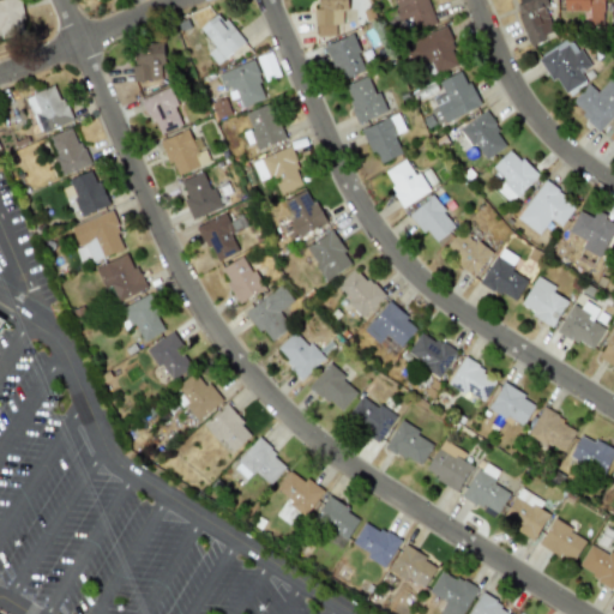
[(0,0),(0,37),(25,32),(18,0),(0,0)]
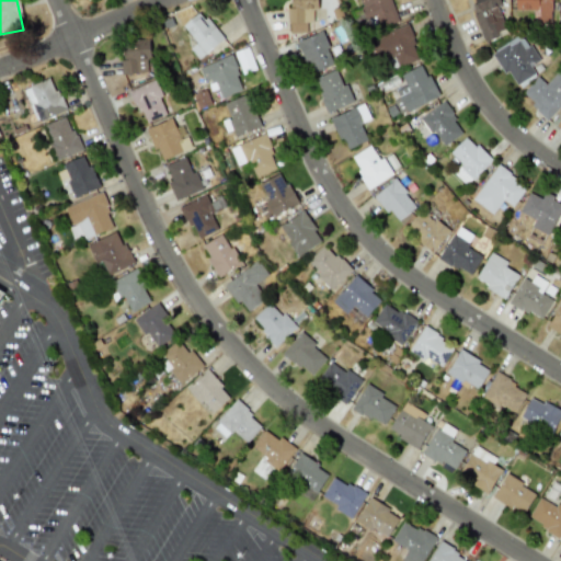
[(307,32),(306,23),(323,22),(322,9),(317,9),(316,0),(287,0),(288,33),(307,32)]
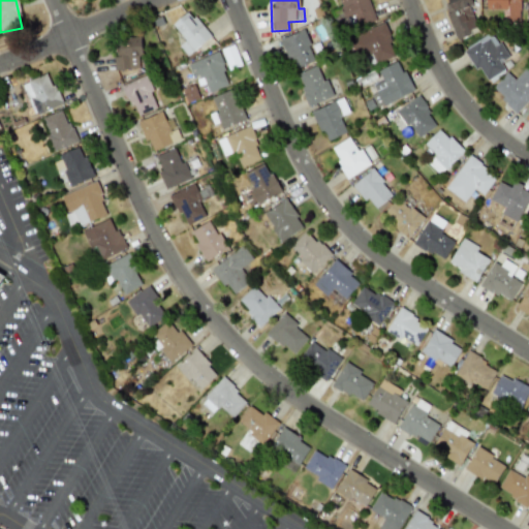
[(375,19),(368,0),(339,0),(349,28),(375,19)]
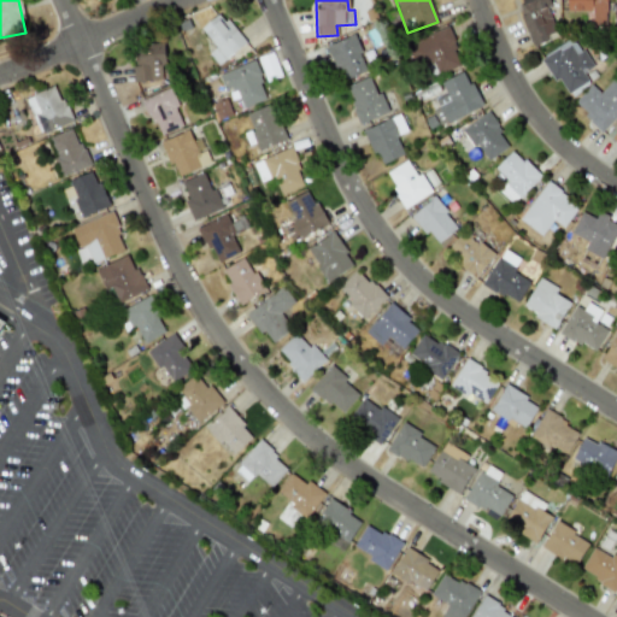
[(515,0),(532,46),(557,36),(546,5),(550,4),(548,0),(515,0)]
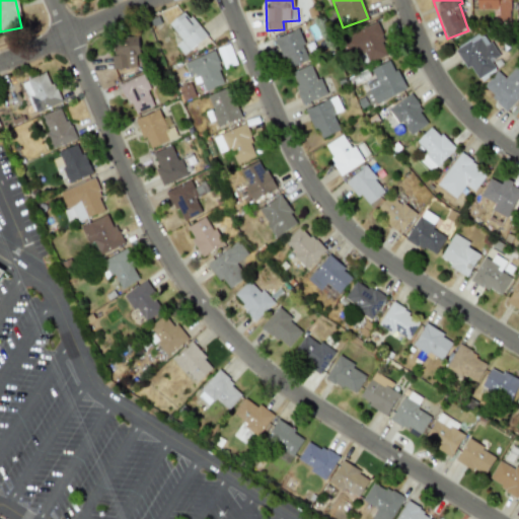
[(475,0),(476,9),(495,9),(495,21),(510,21),(509,0),(475,0)]
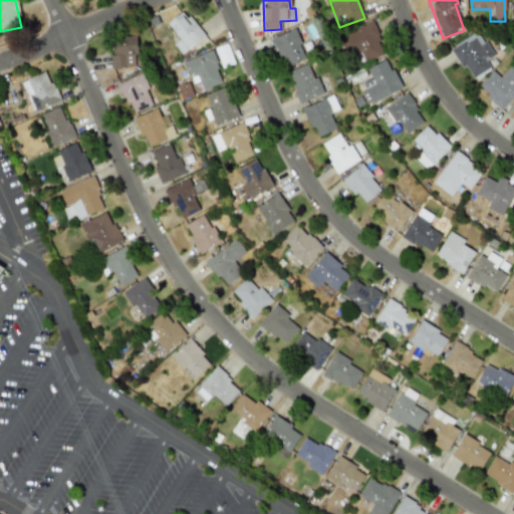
[(179,39),(173,43),(181,53),(204,37),(184,10),(167,22),(179,39)]
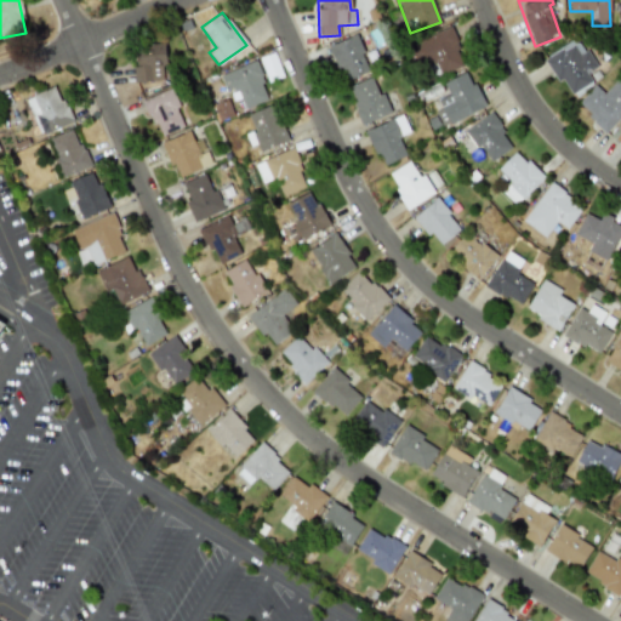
[(440,74),(462,64),(456,50),(460,47),(451,28),(408,46),(417,68),(436,61),(440,74)]
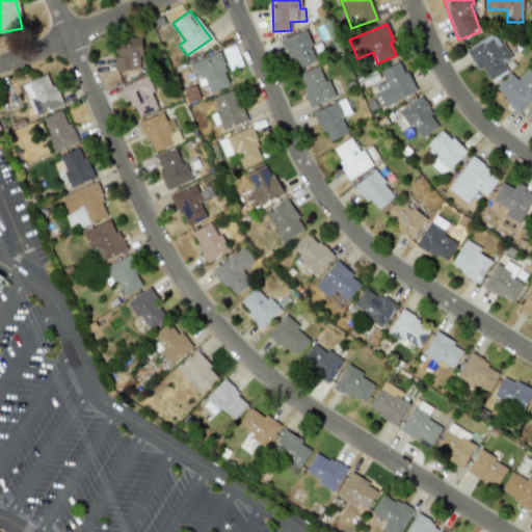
[(283,37),(292,69),(316,61),(307,30),(283,37)]
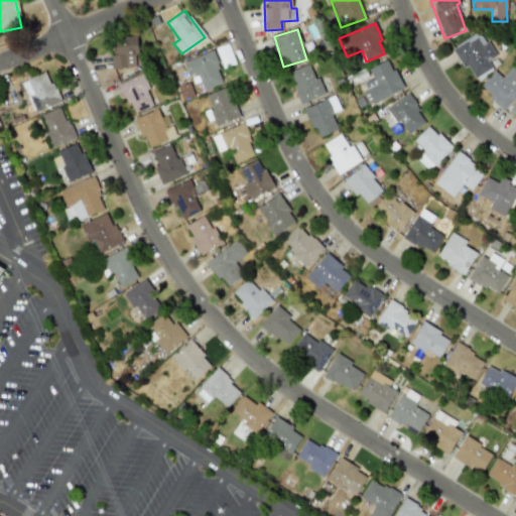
[(494,56),(479,31),(450,48),(463,69),(468,66),(476,79),(493,70),(487,60),(494,56)]
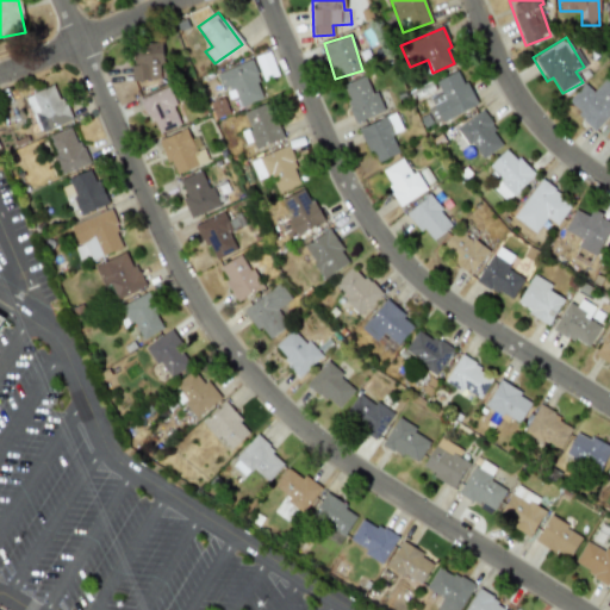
[(134,80),(161,78),(160,63),(163,63),(161,43),(130,45),(134,80)]
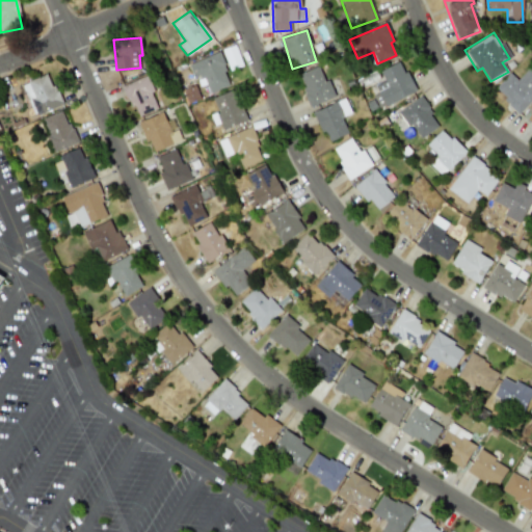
[(189,63),(196,81),(204,78),(209,92),(231,84),(217,52),(189,63)]
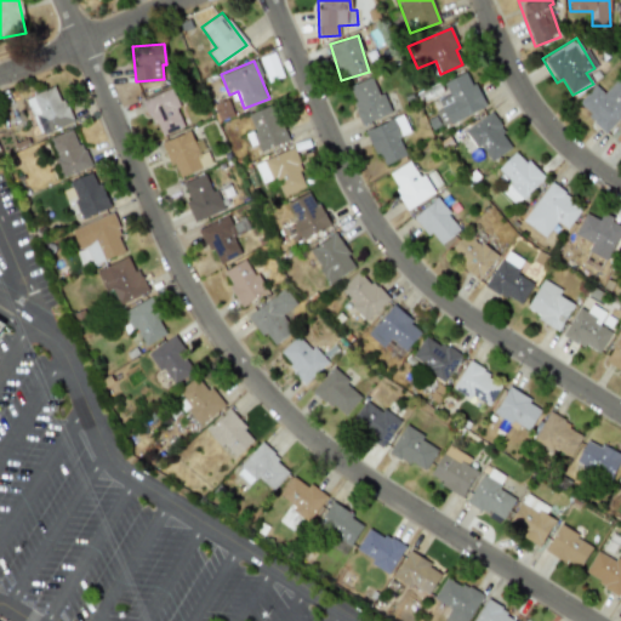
[(443,81),(448,93),(433,100),(445,125),(484,108),(467,70),(443,81)]
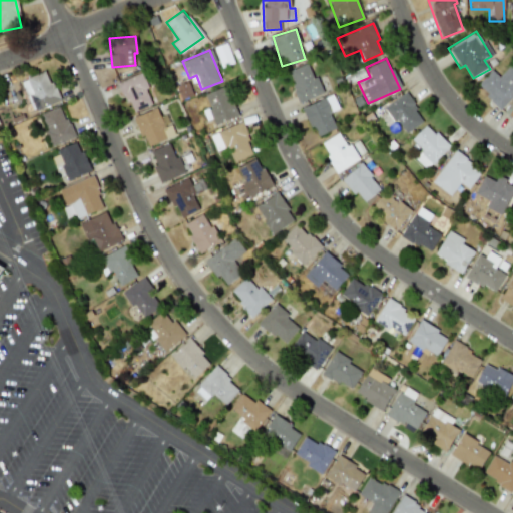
[(168,65),(176,83),(188,79),(179,60),(168,65)]
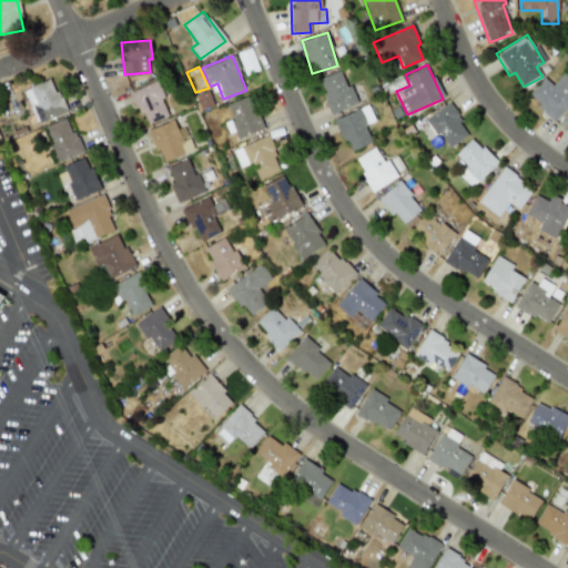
[(318,78),(328,112),(354,105),(344,70),(318,78)]
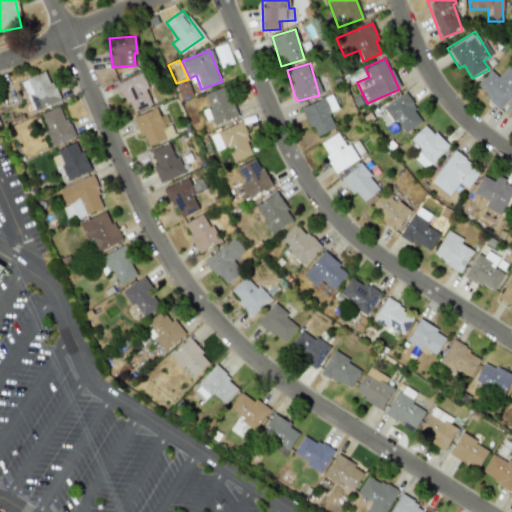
[(497,76),(490,70),(475,86),(499,108),(511,94),(511,68),(508,65),(497,76)]
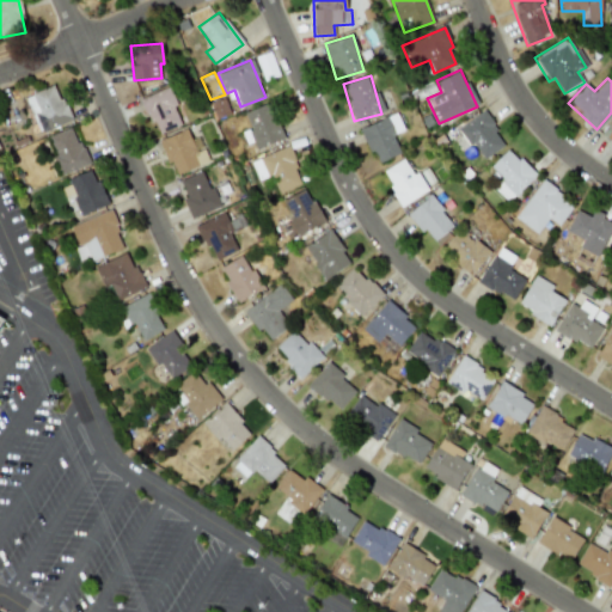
[(25,95),(38,132),(69,122),(56,85),(25,95)]
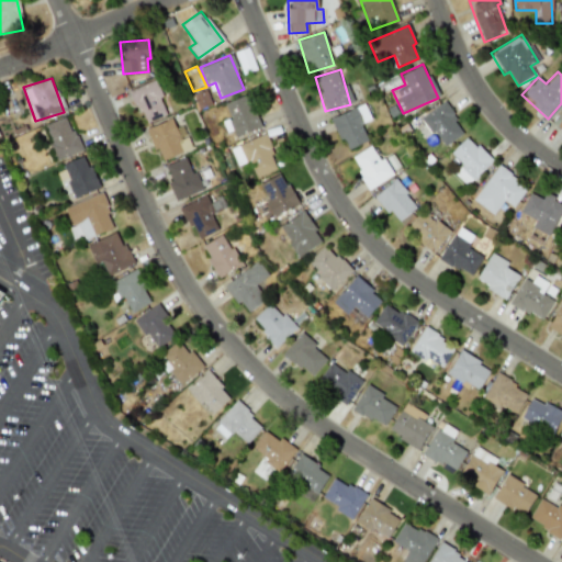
[(168,114),(155,80),(130,89),(143,123),(168,114)]
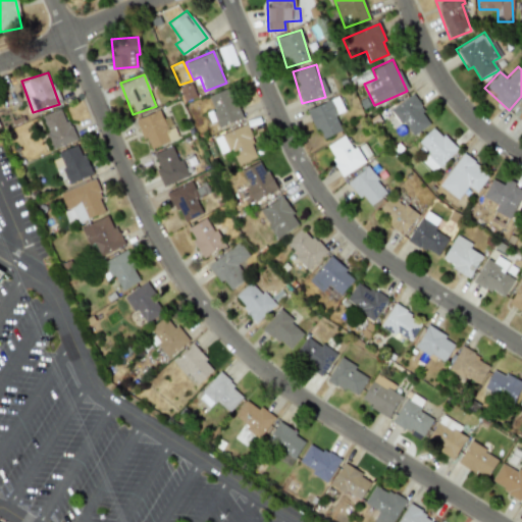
[(207,96),(218,126),(242,118),(229,87),(207,96)]
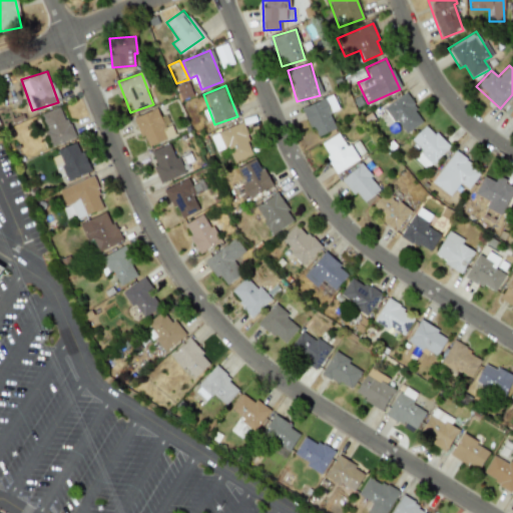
[(405,133),(423,121),(405,92),(376,111),(386,125),(396,119),(405,133)]
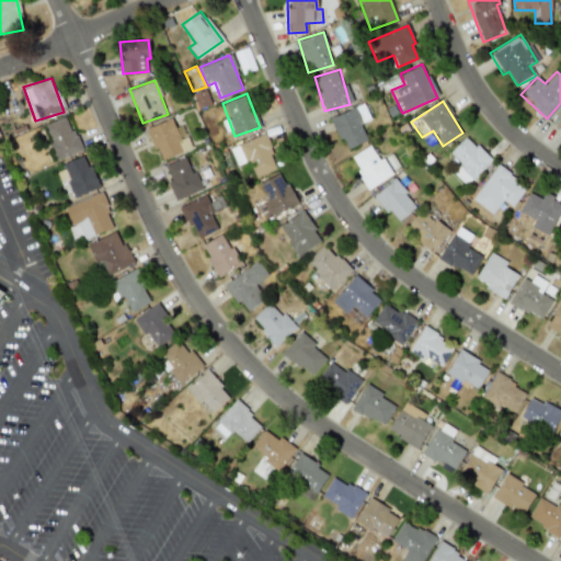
[(338,140),(343,138),(346,148),(366,141),(361,123),(369,119),(364,104),(330,116),(338,140)]
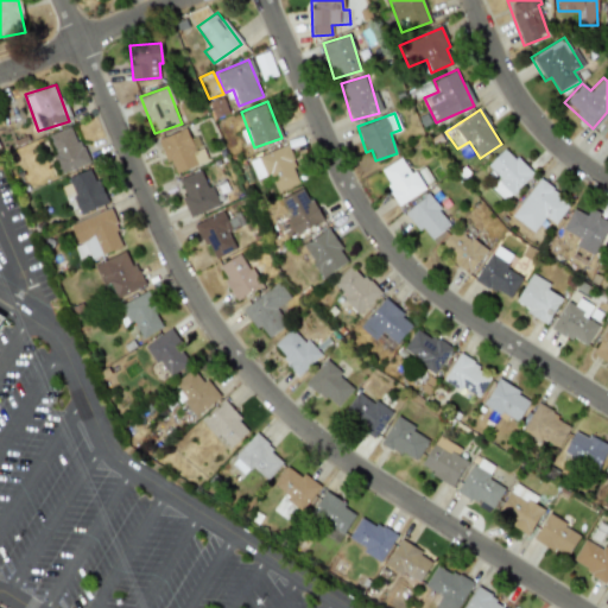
[(46,135),(61,173),(87,164),(73,126),(46,135)]
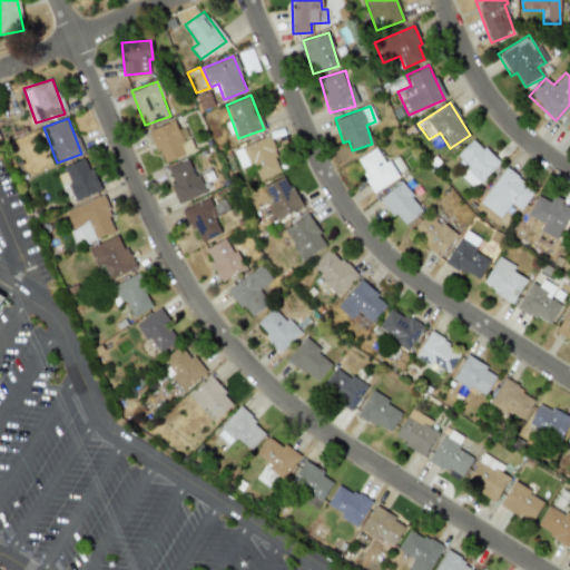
[(160,163),(194,151),(186,126),(177,129),(175,120),(149,128),(160,163)]
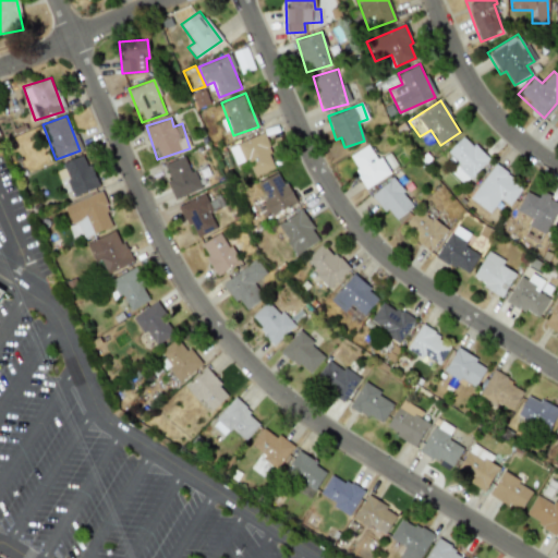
[(254,176),(276,167),(262,133),(228,146),(235,165),(246,159),(254,176)]
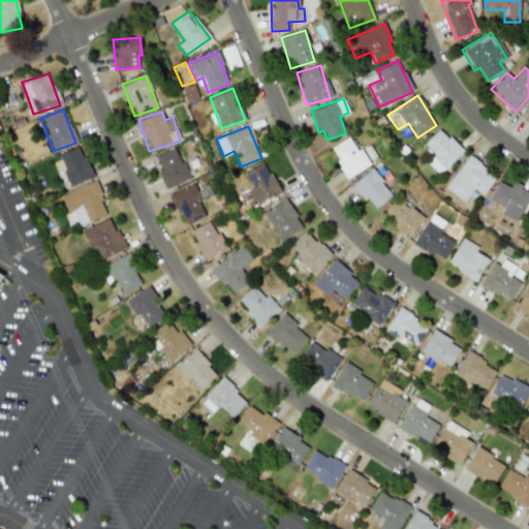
[(463,152),(440,128),(424,144),(435,155),(428,162),(438,175),(463,152)]
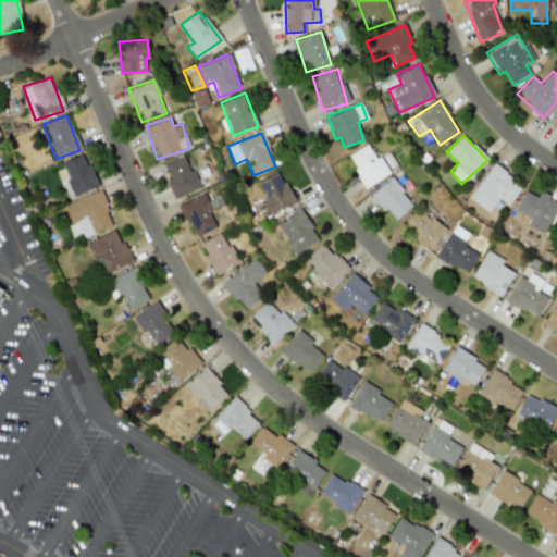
[(367,187),(388,173),(368,143),(346,157),(367,187)]
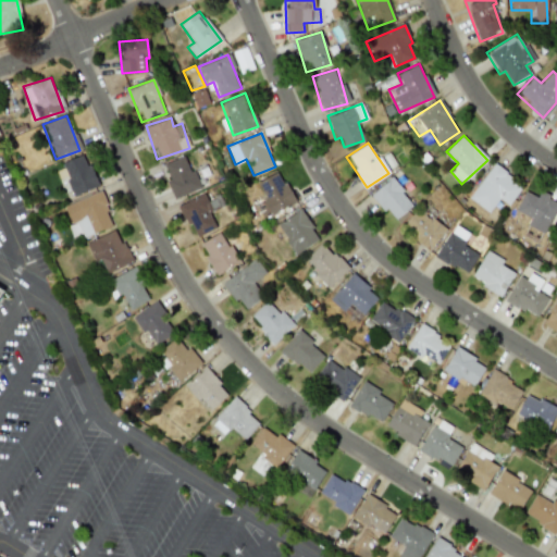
[(95,187),(85,155),(62,161),(72,195),(95,187)]
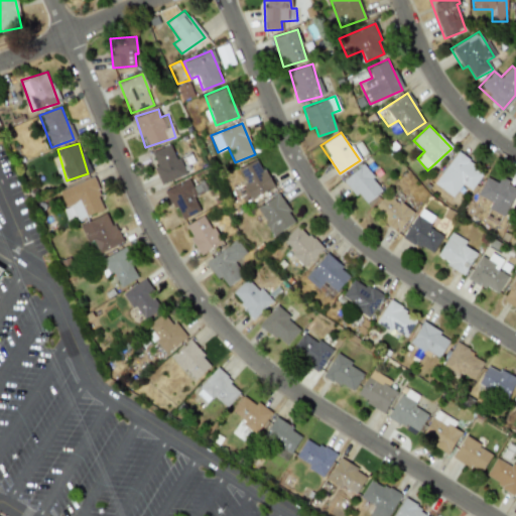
[(161,183),(184,174),(171,143),(149,152),(161,183)]
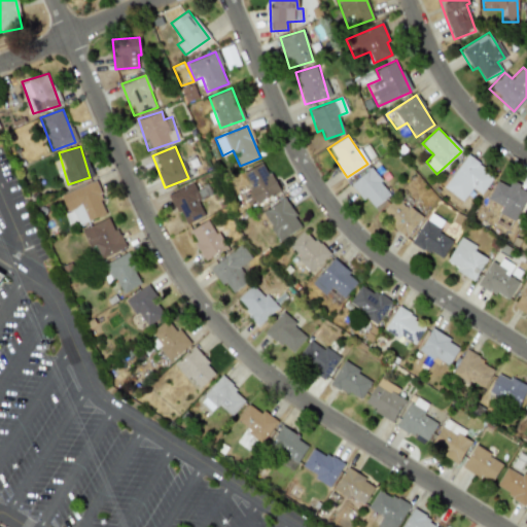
[(494,175),(466,155),(443,187),(462,201),(471,187),(481,195),(494,175)]
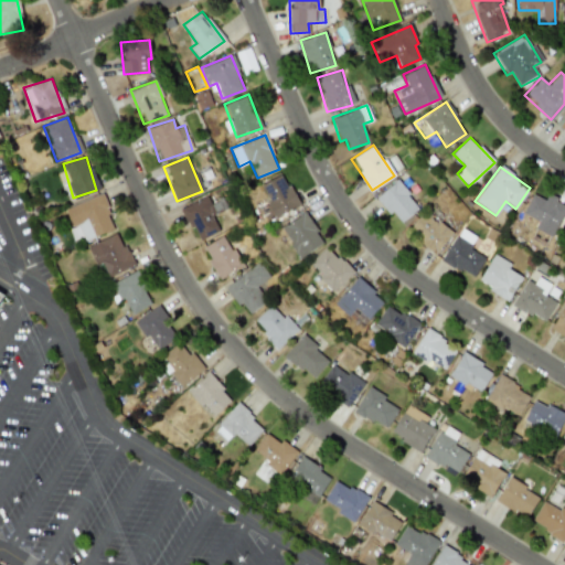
[(298,208),(284,173),(260,183),(274,216),(298,208)]
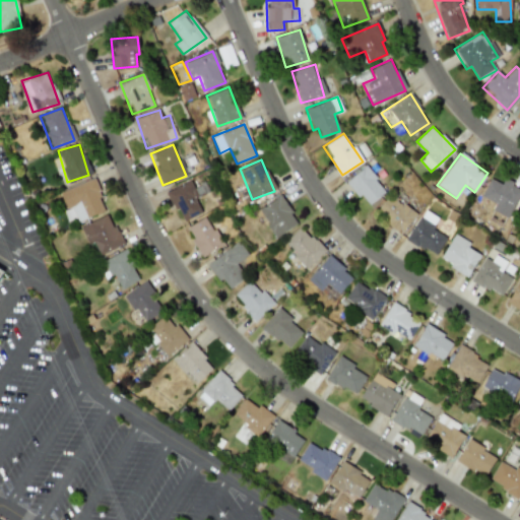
[(346,181),(368,206),(386,190),(365,166),(346,181)]
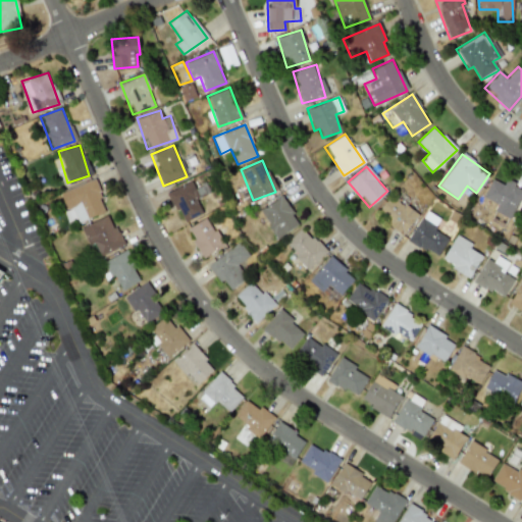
[(68,220),(75,217),(77,221),(106,211),(93,178),(58,193),(68,220)]
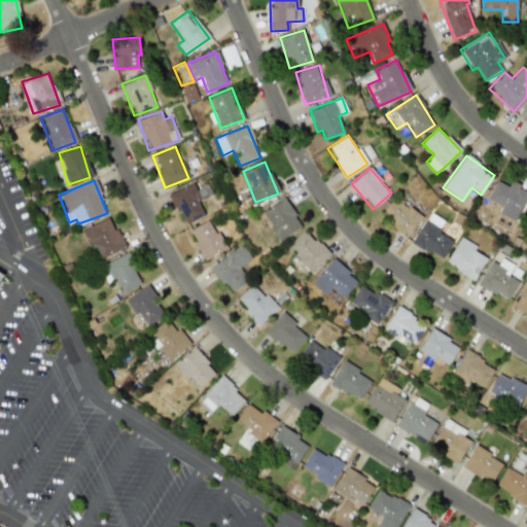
[(498,213),(516,220),(526,192),(526,189),(510,182),(508,186),(495,180),(488,199),(501,205),(498,213)]
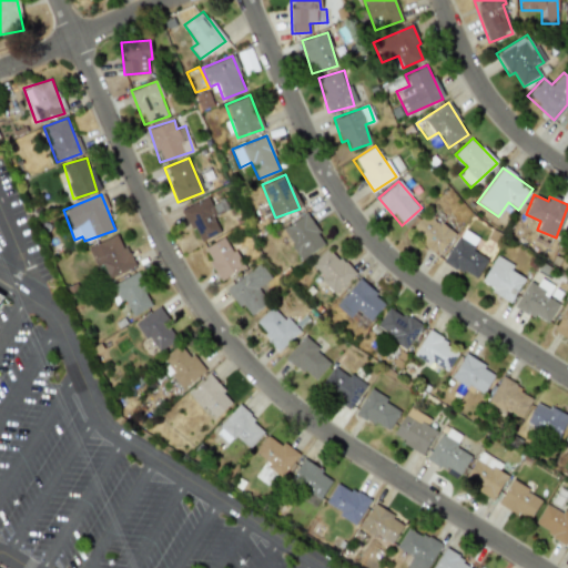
[(212,206),(208,196),(182,209),(199,242),(220,232),(213,216),(222,212),(219,203),(212,206)]
